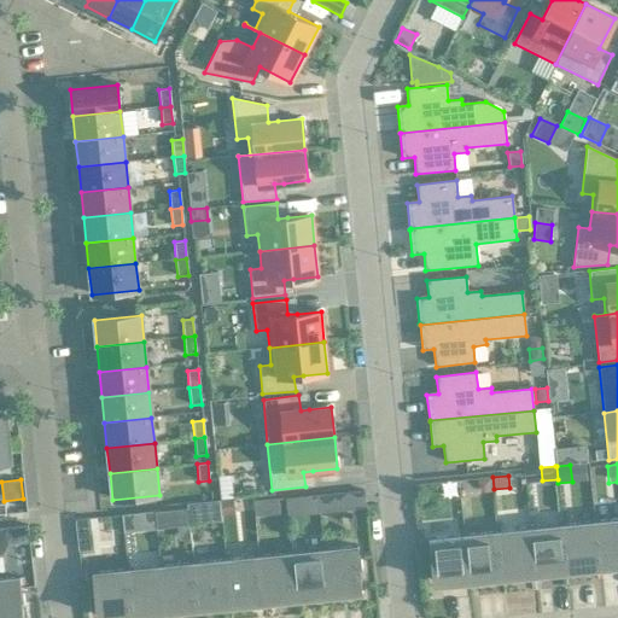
[(490,479),(477,481),(477,488),(483,494),(491,491),(490,479)]
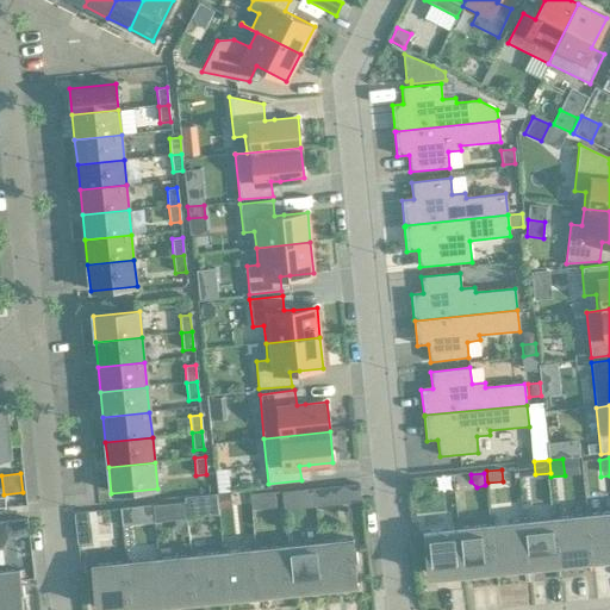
[(340,486),(313,489),(316,506),(342,504),(340,486)]
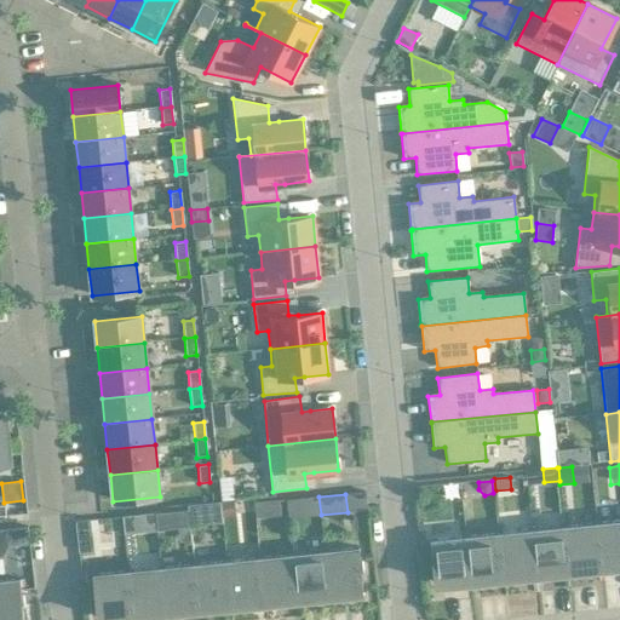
[(299,499),(286,500),(288,518),(302,517),(299,499)]
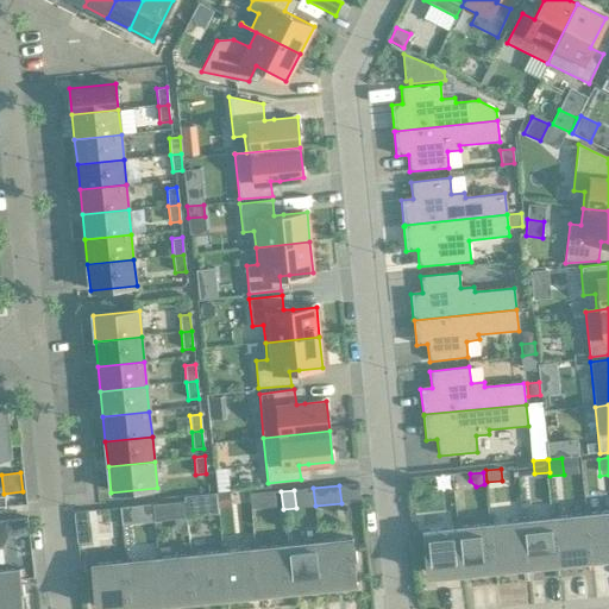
[(217,494),(218,508),(231,507),(230,493),(217,494)]
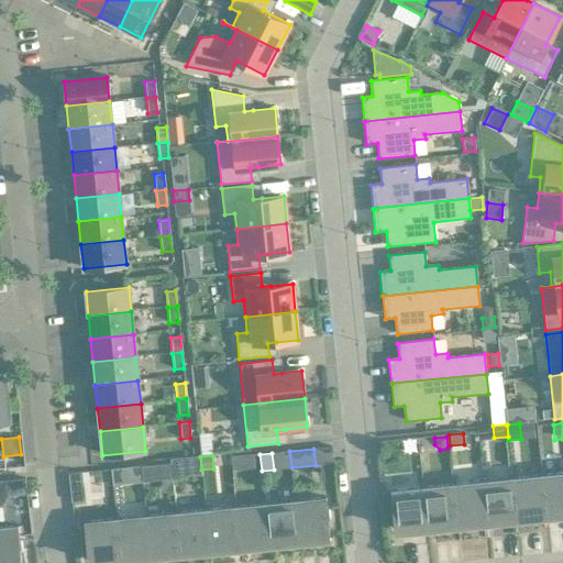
[(253,455),(231,457),(232,471),(254,468),(253,455)]
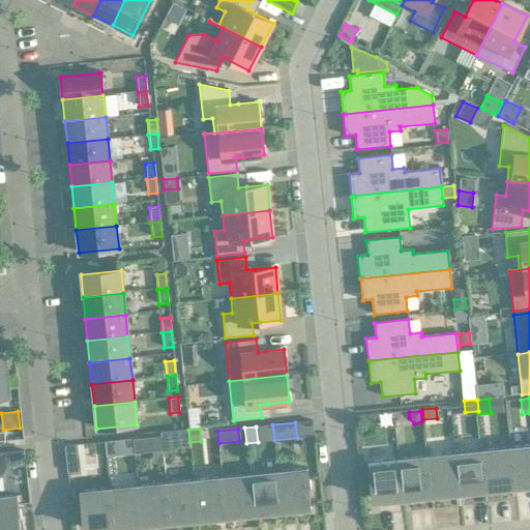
[(188,430),(175,431),(177,448),(189,447),(189,442),(188,430)]
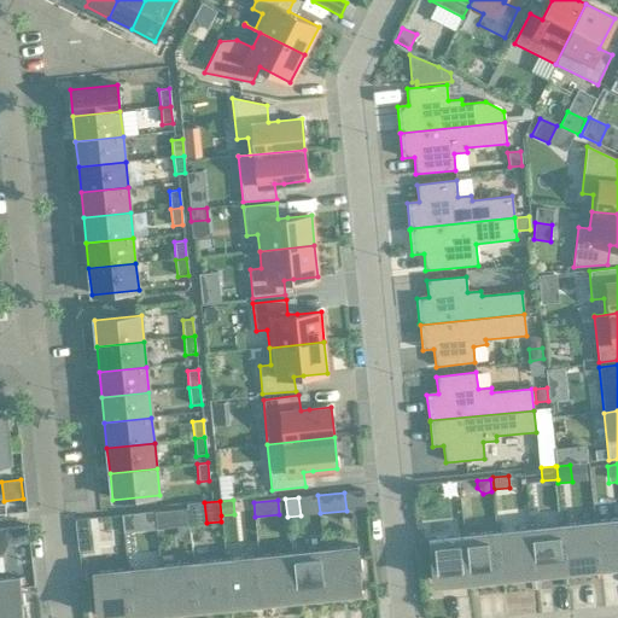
[(187,508),(167,511),(168,528),(176,526),(182,526),(188,525),(187,508)]
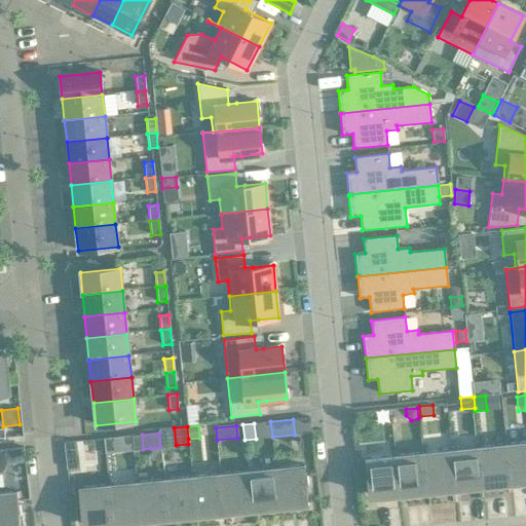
[(116,438),(104,439),(105,453),(117,452),(116,438)]
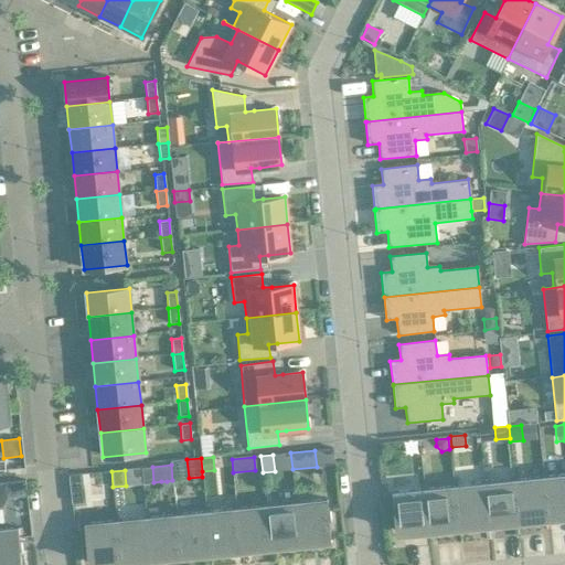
[(82,473),(68,476),(70,487),(83,484),(82,473)]
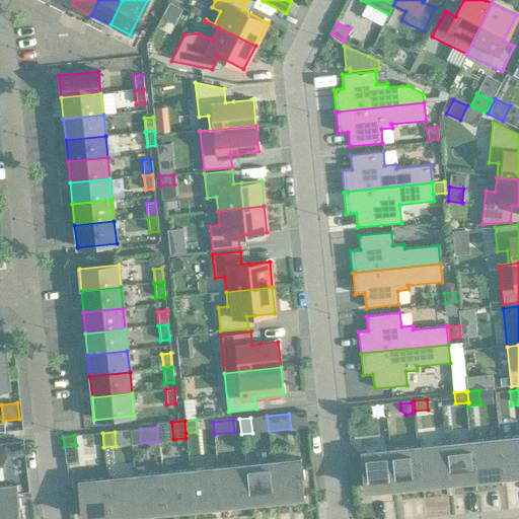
[(518,436),(499,439),(503,479),(514,478),(513,473),(518,472),(518,436)]
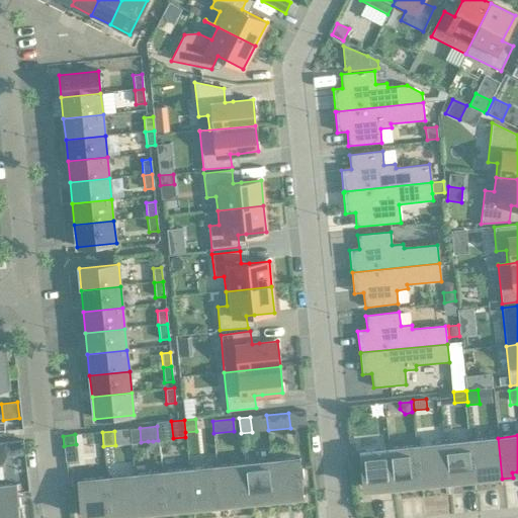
[(502,479),(498,438),(470,440),(475,477),(491,475),(492,480),(502,479)]
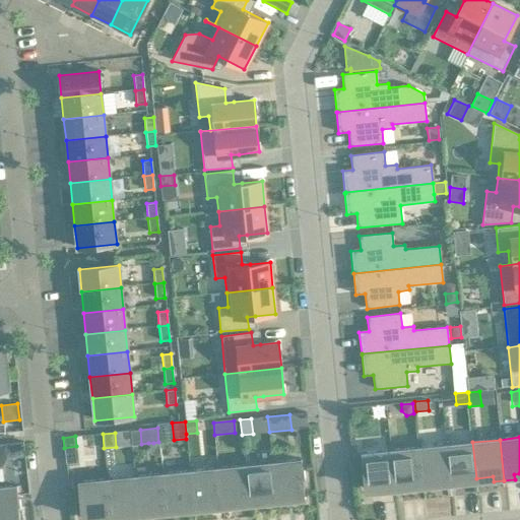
[(153,443),(148,443),(149,455),(160,454),(159,442),(158,442),(153,443)]
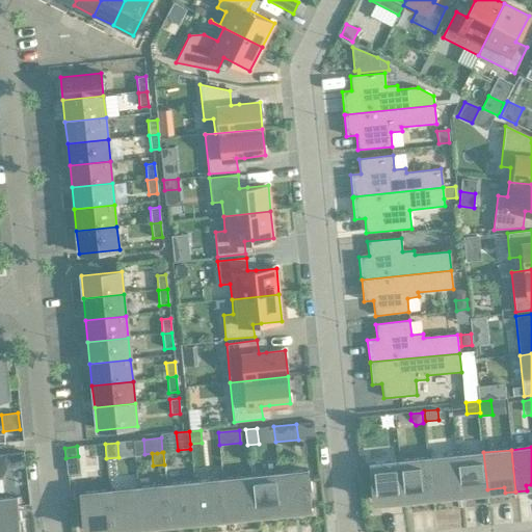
[(487,489),(483,452),(455,455),(459,498),(471,497),(470,491),(487,489)]
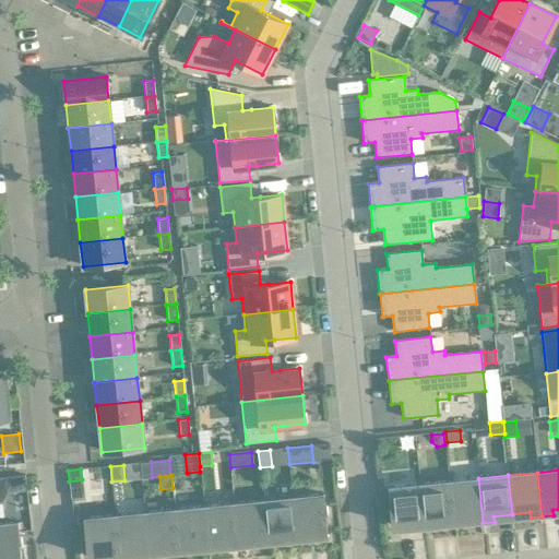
[(0,478),(0,518),(3,518),(1,503),(6,494),(26,491),(24,476),(0,478)]
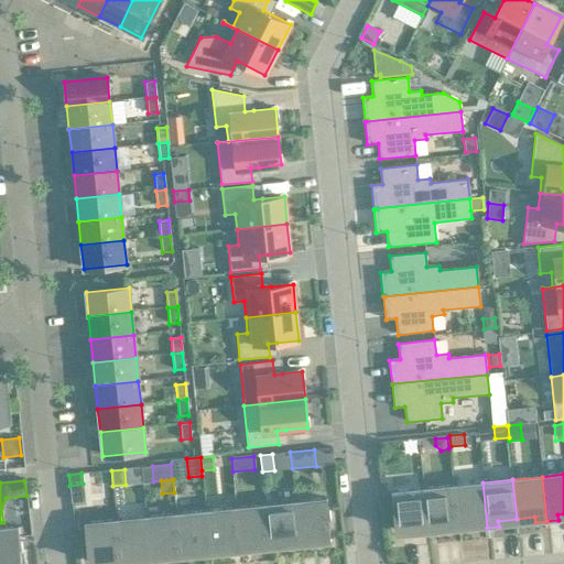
[(453,486),(457,524),(475,523),(475,529),(487,528),(483,483),(453,486)]
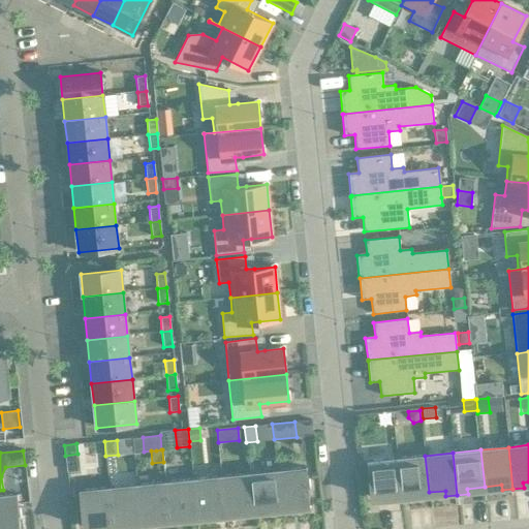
[(425,456),(397,459),(401,500),(412,500),(412,494),(428,492),(425,456)]
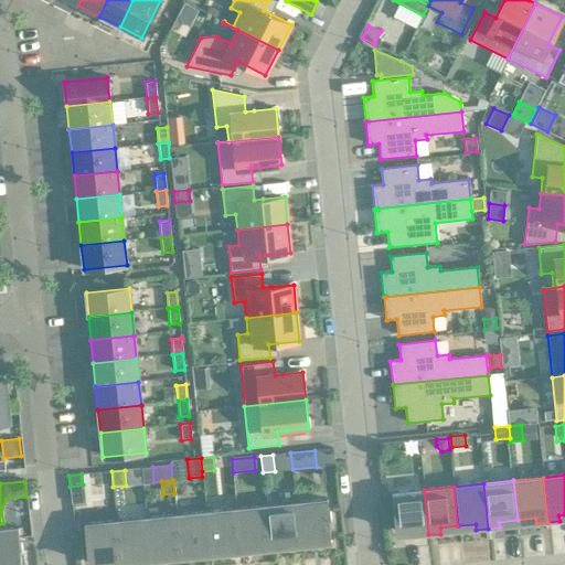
[(428,534),(424,490),(393,493),(394,505),(393,507),(394,516),(395,516),(397,531),(396,531),(396,532),(416,530),(417,535),(424,534),(424,536),(425,536),(425,534),(428,534)]
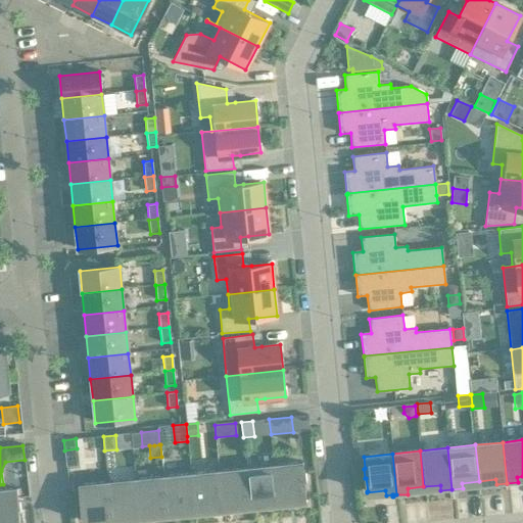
[(274,466),(278,507),(281,507),(282,508),(283,508),(282,506),(288,506),(288,501),(306,498),(306,497),(305,497),(304,484),(305,483),(304,474),(303,474),(302,463),(274,466)]
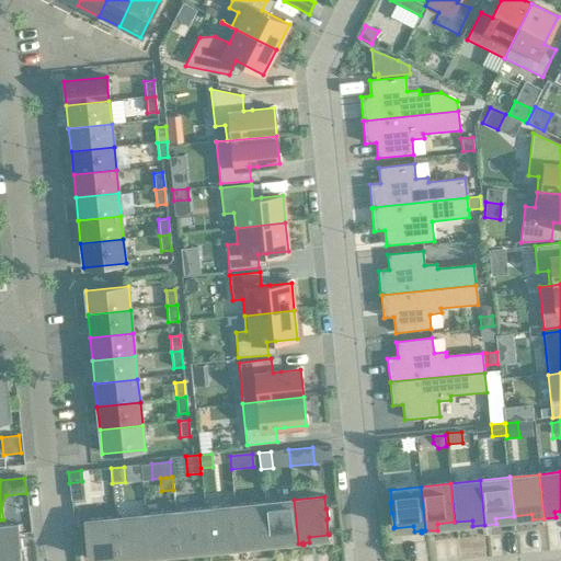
[(264,503),(267,541),(286,539),(287,545),(294,544),(294,546),(295,546),(295,544),(298,544),(294,500),(264,503)]
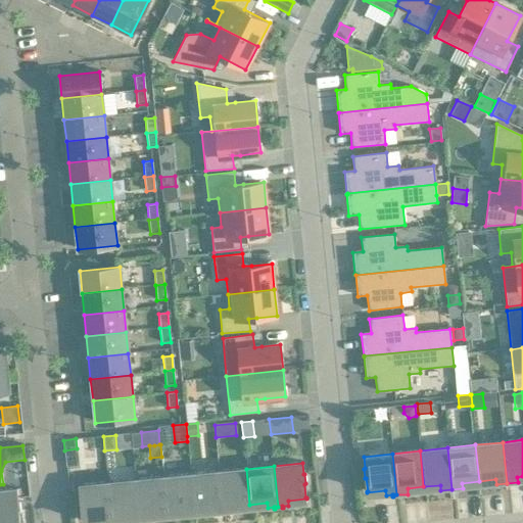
[(249,505),(246,469),(219,471),(223,513),(226,512),(226,514),(227,514),(227,512),(233,511),(233,507),(249,505)]
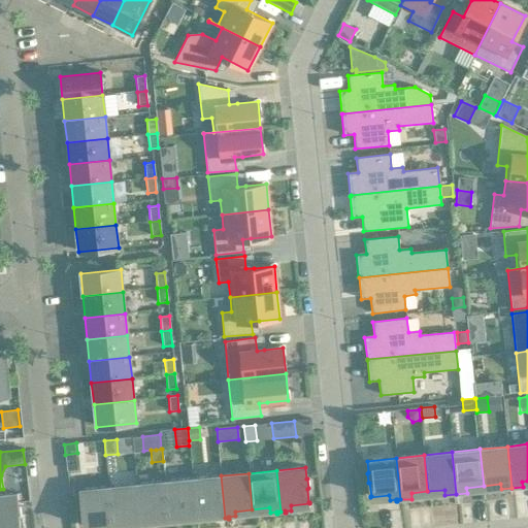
[(192,479),(196,515),(213,514),(213,519),(220,518),(221,520),(221,518),(225,518),(221,475),(192,479)]
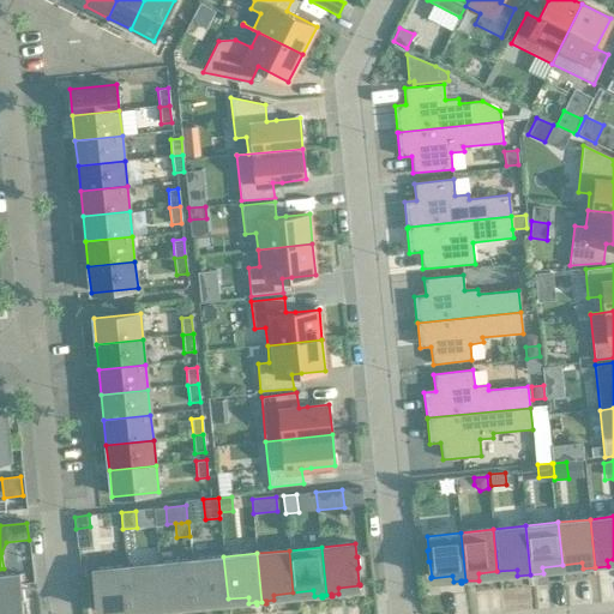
[(208,601),(228,599),(223,557),(191,560),(197,608),(200,608),(200,609),(202,609),(202,608),(209,607),(208,601)]
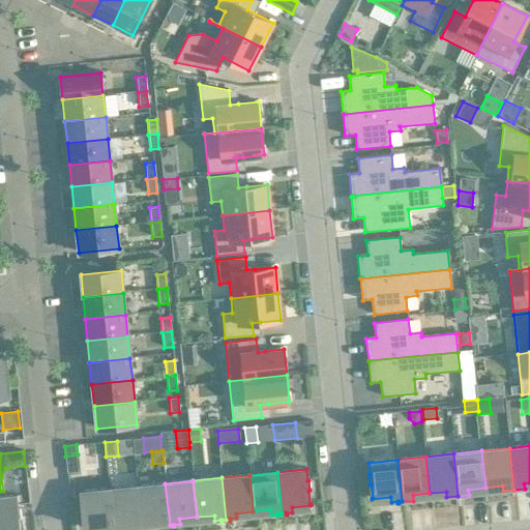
[(137,487),(141,523),(158,521),(158,526),(165,526),(165,527),(166,527),(166,526),(170,525),(165,483),(137,487)]
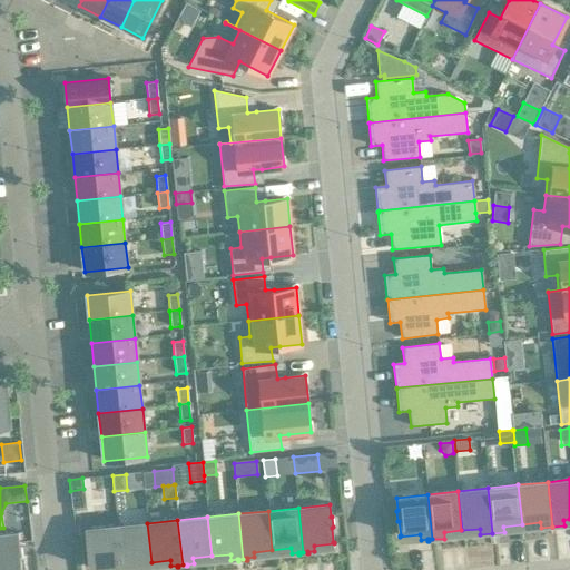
[(151,562),(147,523),(117,526),(121,569),(127,569),(134,569),(133,564),(151,562)]
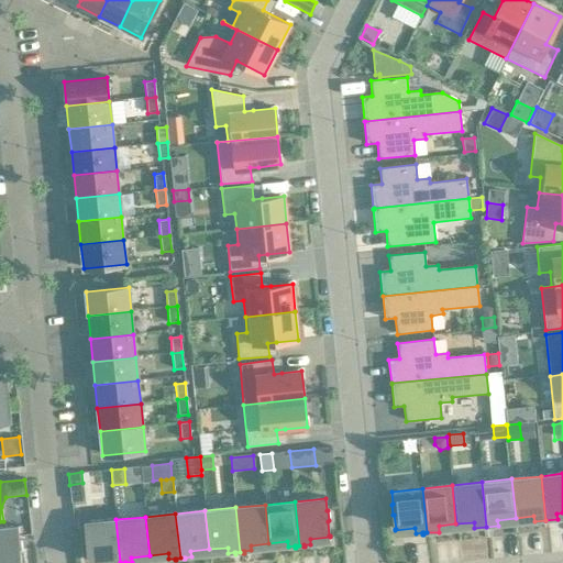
[(120,562),(116,519),(85,522),(87,536),(85,536),(86,545),(88,545),(89,560),(88,560),(88,562),(109,560),(108,562),(120,562)]
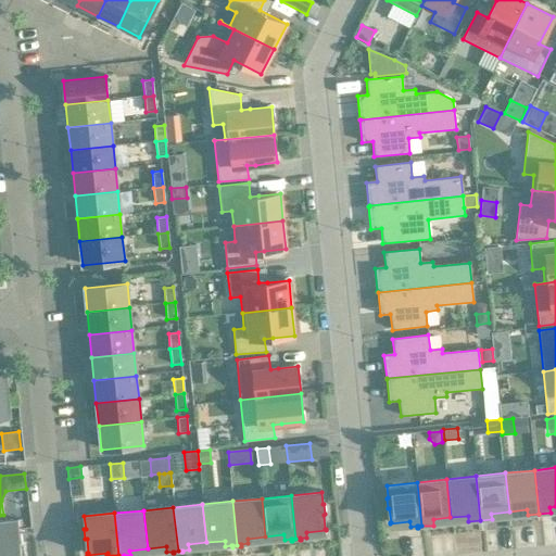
[(0,521),(0,555),(20,555),(20,544),(21,544),(20,534),(19,534),(16,520),(0,521)]
